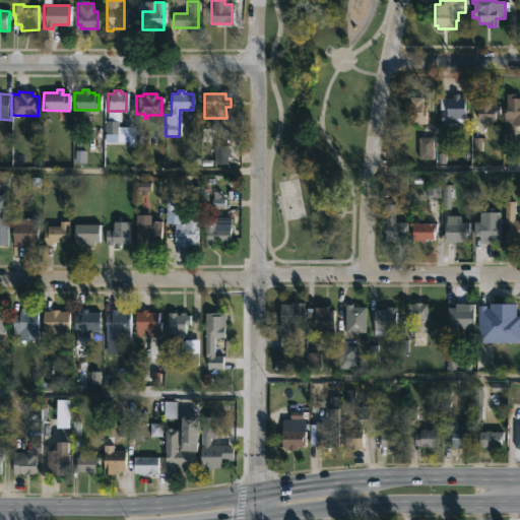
[(458,94),(458,98),(464,98),(464,119),(455,119),(455,126),(440,126),(439,98),(451,98),(451,94),(458,94)]
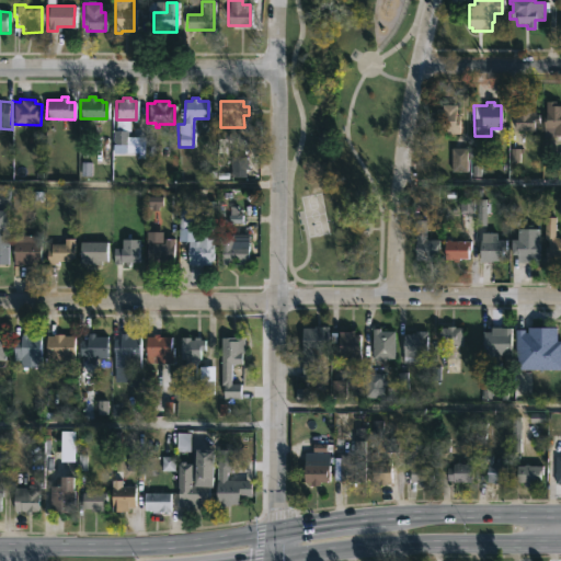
[(556,102),(556,106),(560,106),(560,136),(553,136),(553,128),(542,128),(542,117),(546,117),(546,102),(556,102)]
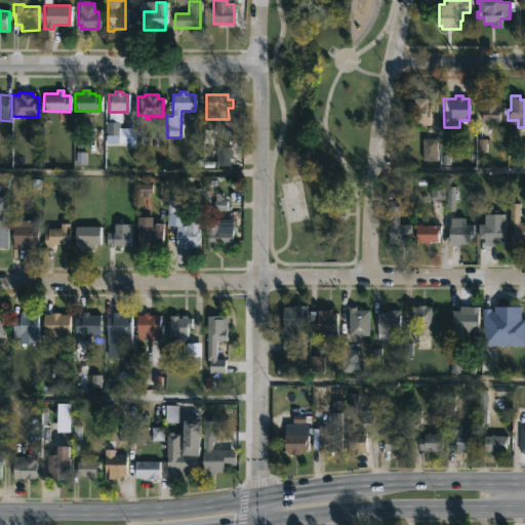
[(426,98),(426,108),(429,108),(429,126),(411,125),(411,121),(408,121),(408,102),(413,102),(413,98),(426,98)]
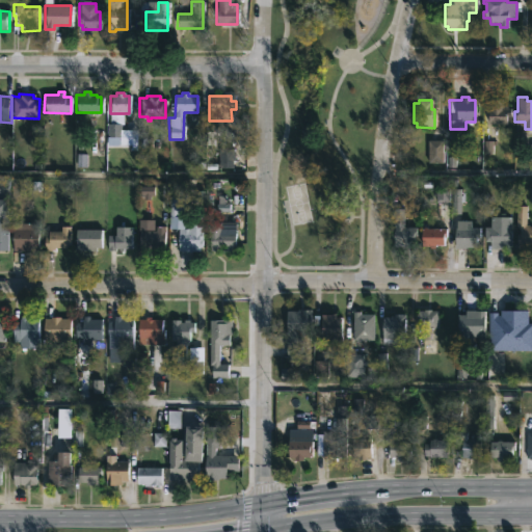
[(503,100),(503,105),(507,105),(507,108),(510,108),(510,116),(506,116),(506,124),(487,124),(487,100),(503,100)]
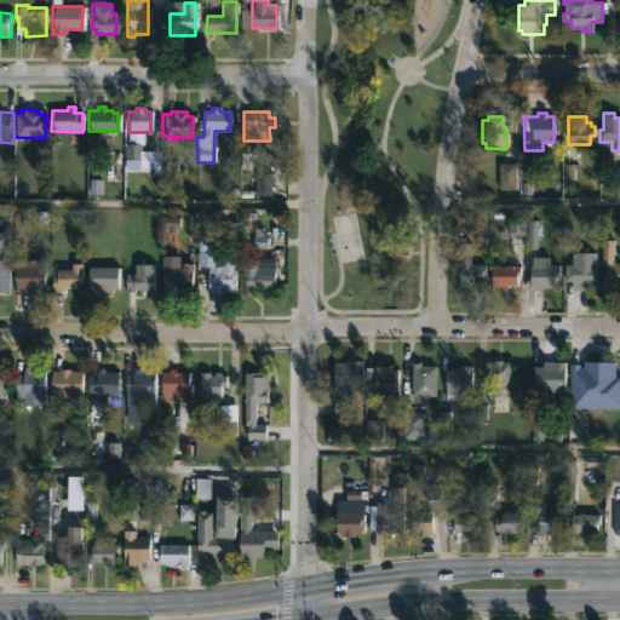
[(161,153),(143,153),(143,170),(161,170),(161,153)]
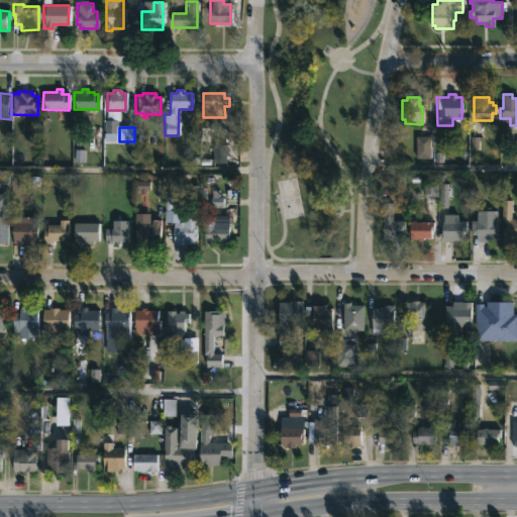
[(226,165),(228,144),(214,143),(212,164),(226,165)]
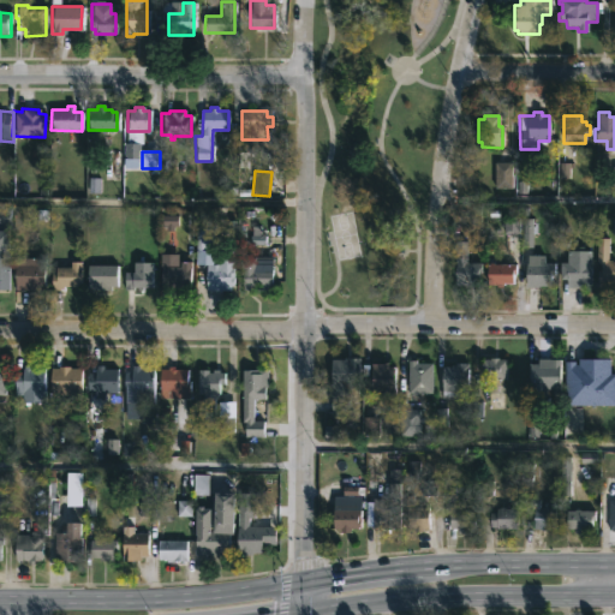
[(519,219),(519,251),(502,251),(502,219),(519,219)]
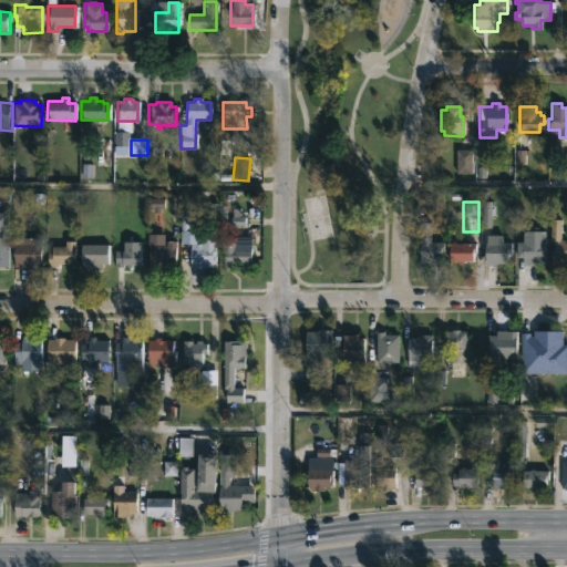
[(560,218),(560,239),(563,239),(563,241),(566,241),(566,264),(549,264),(549,218),(560,218)]
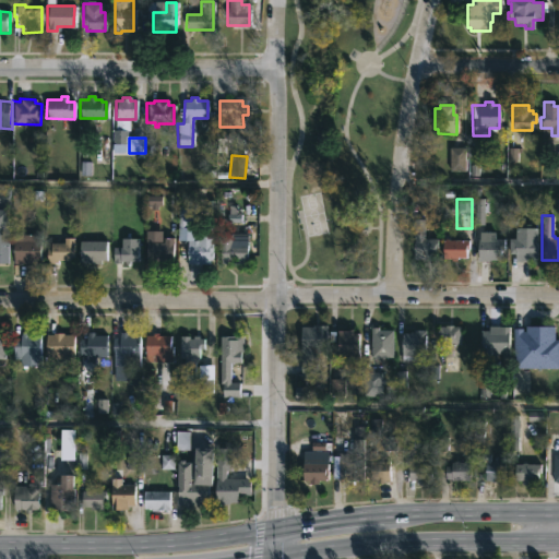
[(424,219),(424,239),(437,239),(437,249),(433,249),(433,260),(413,260),(413,235),(414,235),(414,219),(424,219)]
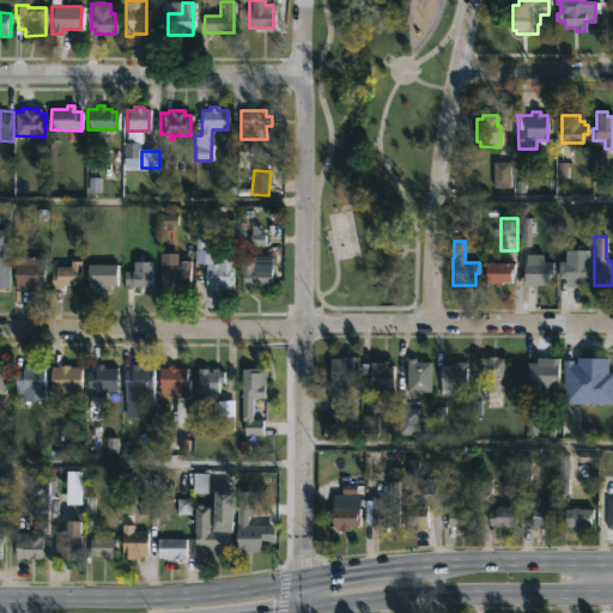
[(0,290),(12,291),(12,252),(0,250),(0,290)]
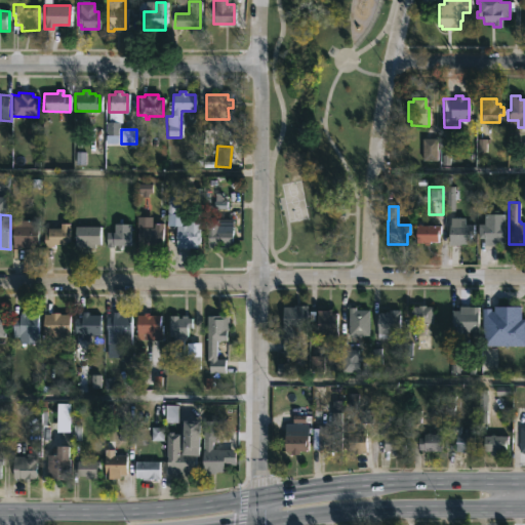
[(503,214),(503,240),(502,240),(502,244),(496,244),(496,246),(483,246),(483,239),(477,239),(477,225),(483,225),(483,214),(503,214)]
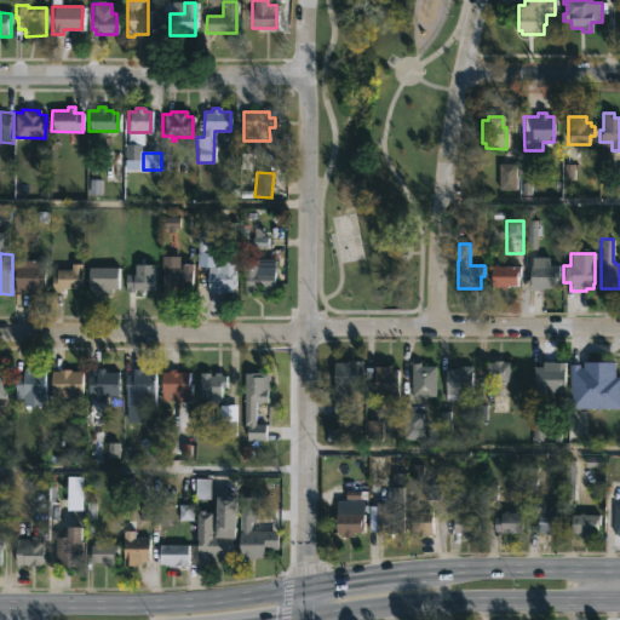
[(177,256),(177,269),(181,269),(181,264),(191,264),(191,273),(189,273),(189,290),(173,290),(173,293),(161,293),(161,256),(177,256)]
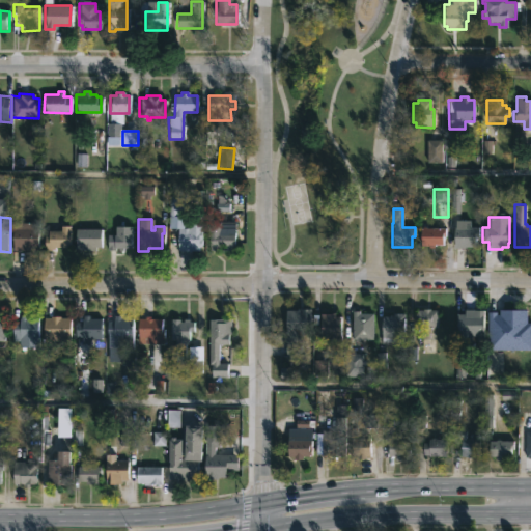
[(469,220),(469,226),(478,226),(478,239),(474,239),(474,247),(453,249),(453,226),(454,226),(454,220),(469,220)]
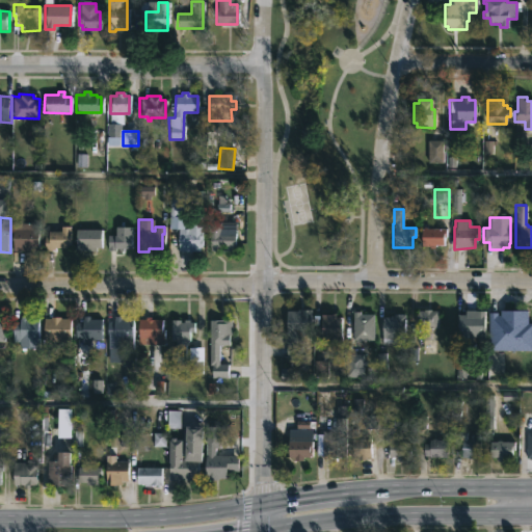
[(219,227),(219,229),(223,229),(223,233),(234,233),(234,251),(208,251),(208,222),(219,222),(219,227)]
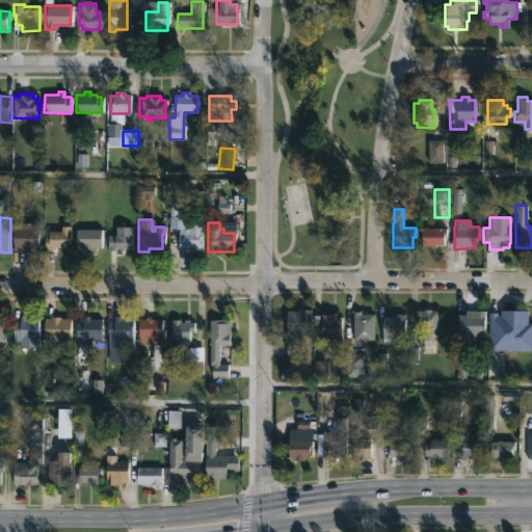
[(12,251),(11,224),(37,224),(37,247),(31,247),(31,251),(12,251)]
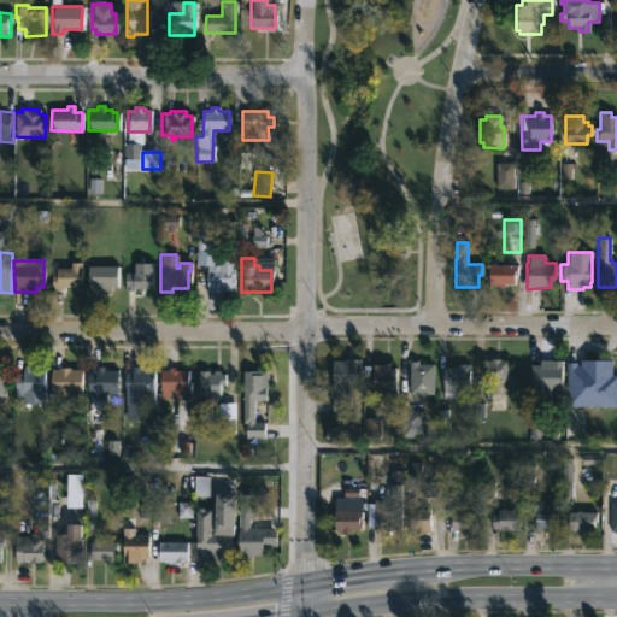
[(63,288),(63,291),(52,291),(52,288),(50,288),(50,270),(70,269),(70,263),(80,263),(80,288),(63,288)]
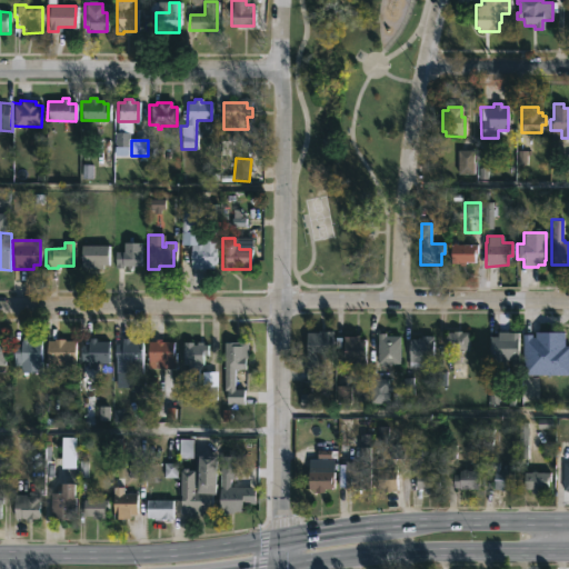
[(130,266),(130,270),(128,270),(128,266),(123,266),(123,269),(113,269),(113,252),(122,252),(122,243),(139,243),(139,266),(130,266)]
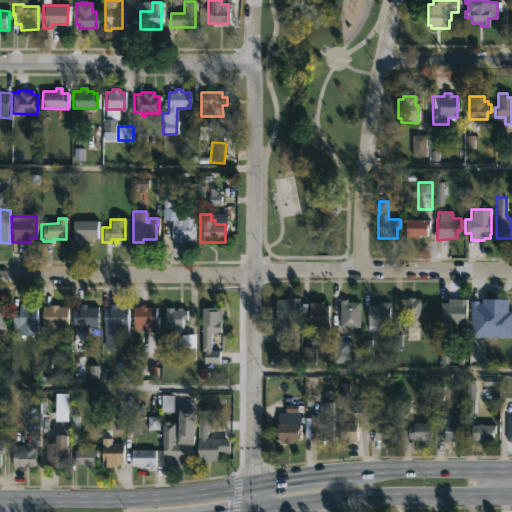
[(193,222),(192,242),(169,239),(170,220),(193,222)]
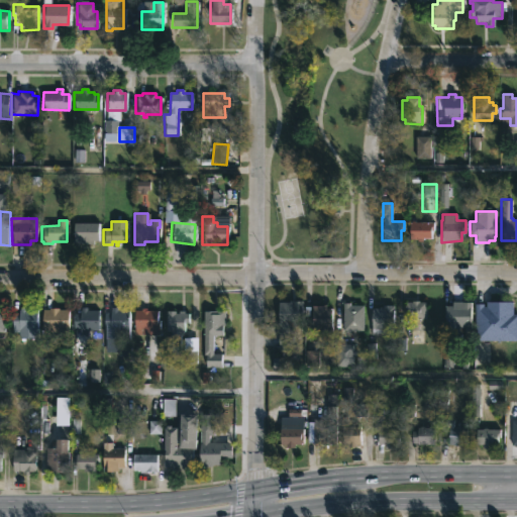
[(433,222),(433,231),(430,231),(430,240),(421,240),(421,242),(417,242),(417,240),(409,240),(409,229),(408,229),(408,222),(433,222)]
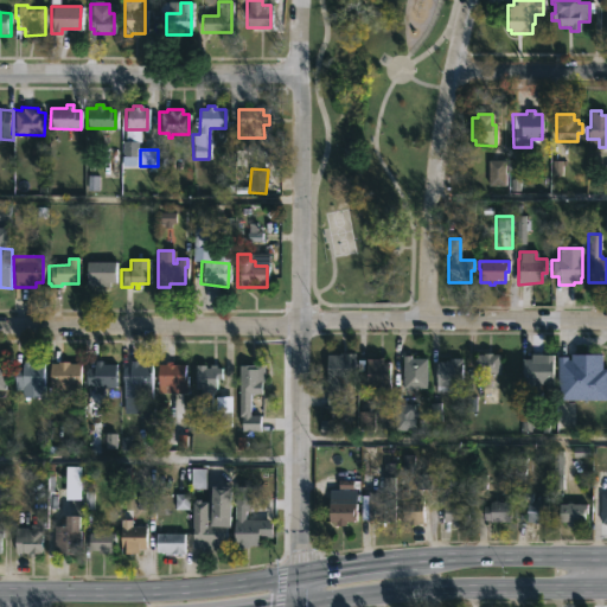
[(108,283),(108,287),(85,286),(85,262),(113,262),(113,283),(108,283)]
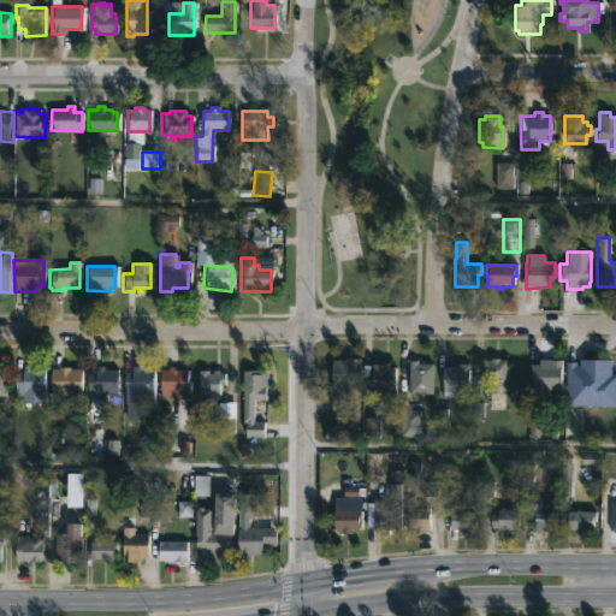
[(347,388),(348,415),(331,414),(331,361),(359,360),(359,388),(347,388)]
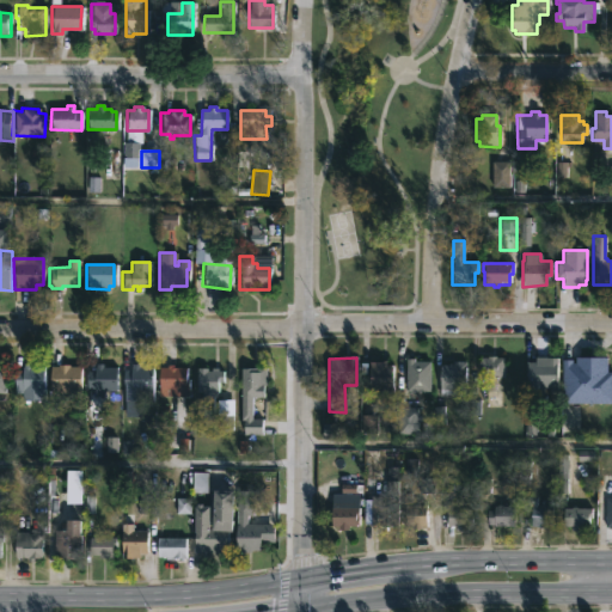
[(495,357),(503,357),(503,378),(479,378),(479,357),(495,357)]
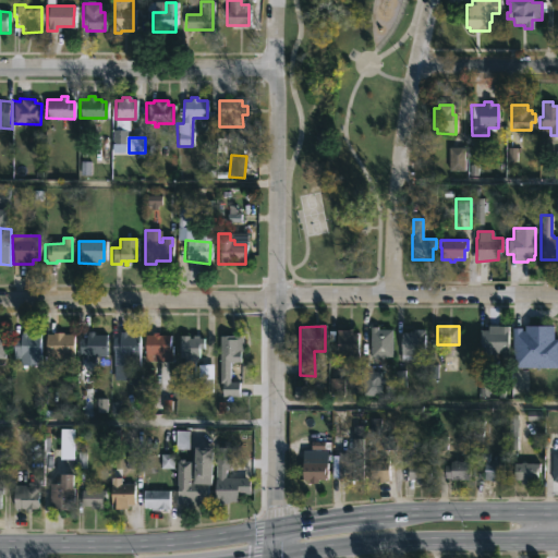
[(508,326),(507,358),(501,358),(501,354),(497,354),(496,365),(485,365),(485,359),(480,359),(481,330),(487,330),(487,326),(508,326)]
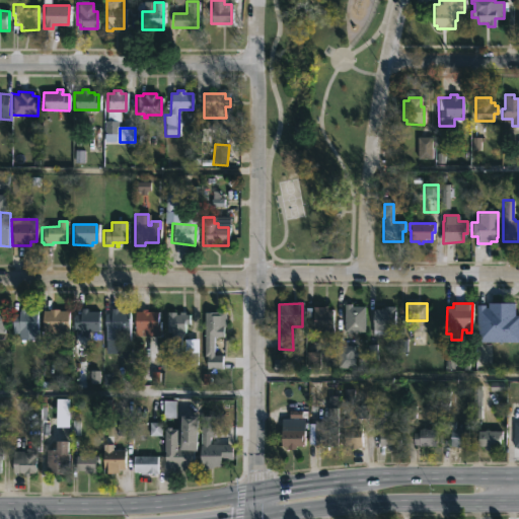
[(513,303),(513,316),(518,316),(518,342),(508,341),(508,321),(489,321),(489,327),(476,327),(476,305),(484,305),(484,308),(489,308),(489,307),(498,307),(498,304),(501,303),(513,303)]
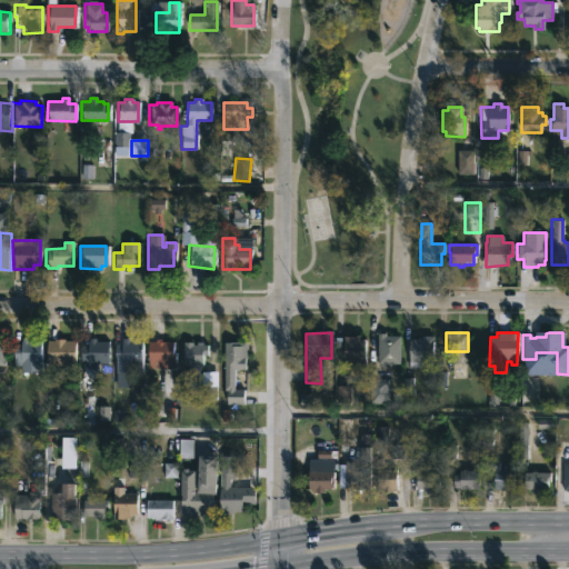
[(385,335),(385,337),(399,337),(399,365),(376,365),(376,335),(385,335)]
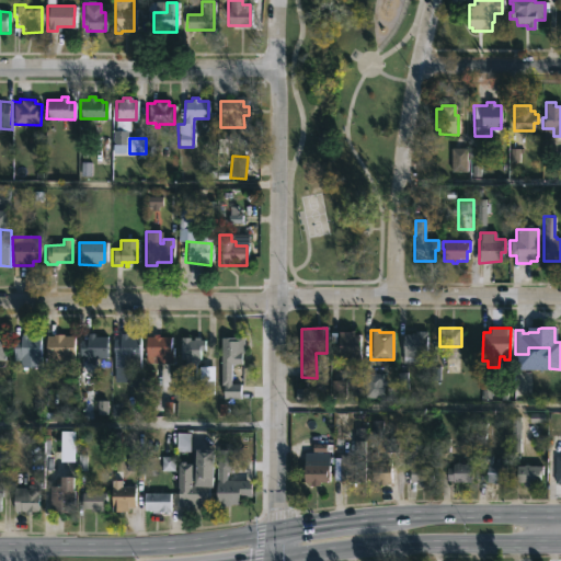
[(353,332),(353,335),(359,335),(359,358),(353,358),(353,362),(344,362),(344,358),(334,357),(335,343),(338,343),(338,332),(353,332)]
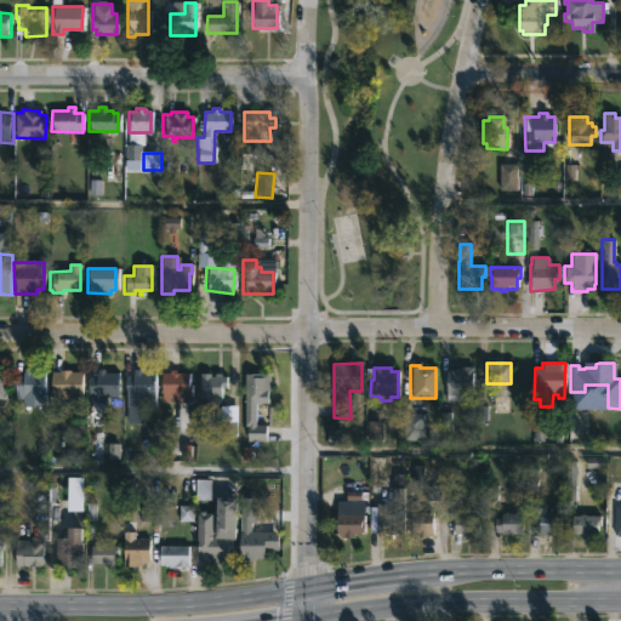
[(473,368),(472,396),(466,396),(466,403),(445,403),(445,393),(440,393),(440,382),(445,382),(445,371),(455,371),(455,369),(460,370),(460,368),(473,368)]
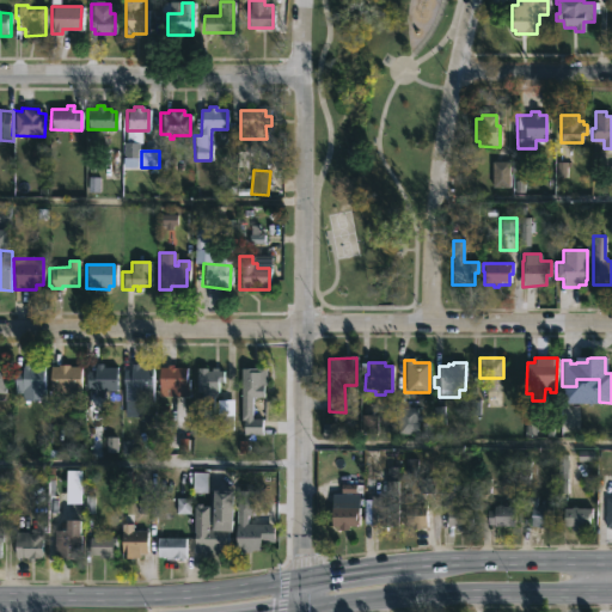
[(29,365),(29,367),(42,367),(42,402),(26,402),(26,404),(23,404),(23,402),(17,402),(17,398),(20,398),(20,395),(13,393),(14,371),(20,372),(22,365),(29,365)]
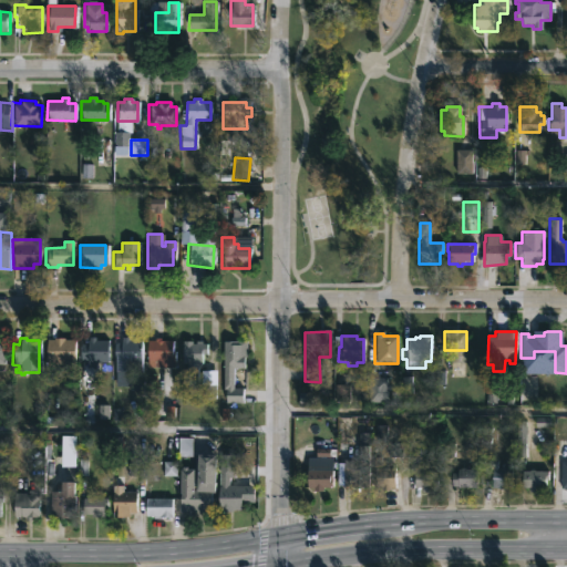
[(94,338),(94,340),(106,340),(106,363),(95,363),(95,368),(86,368),(86,360),(80,360),(80,344),(86,344),(88,338),(94,338)]
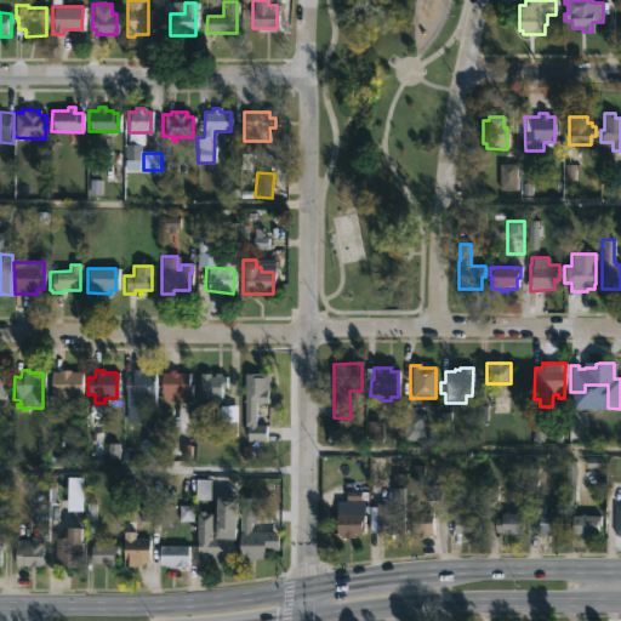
[(140,370),(140,374),(154,374),(154,408),(125,408),(125,376),(131,377),(132,370),(140,370)]
